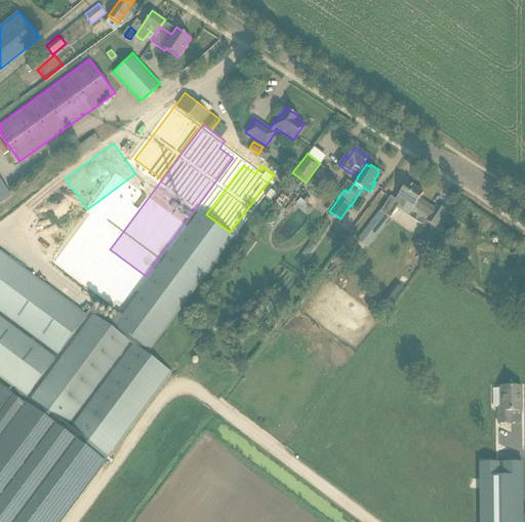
[(0,201),(11,194),(0,178),(0,201)]
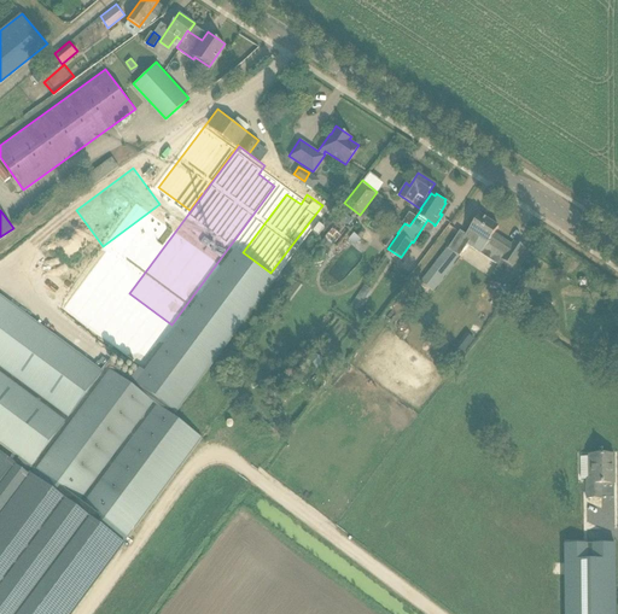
[(97,287),(120,304),(178,227),(153,210),(97,287)]
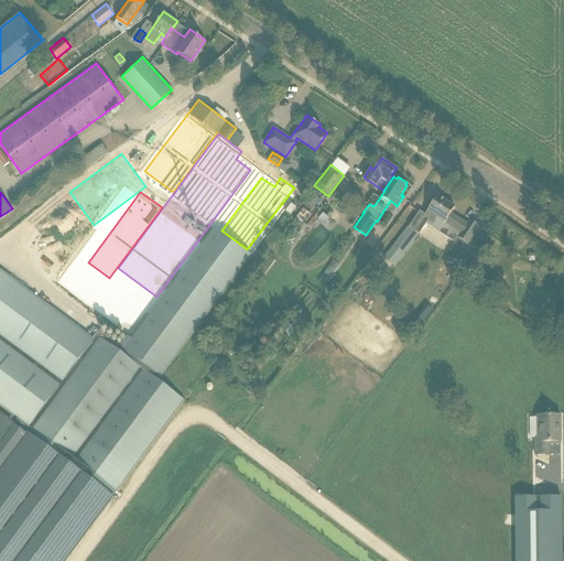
[(420,208),(409,225),(419,232),(427,218),(441,226),(444,220),(459,230),(456,235),(468,243),(473,234),(479,225),(469,218),(467,222),(451,211),(454,205),(437,194),(431,203),(425,212),(420,208)]
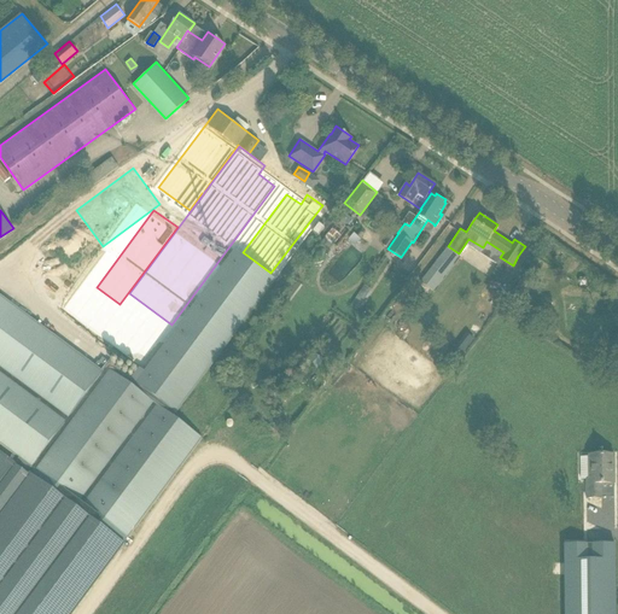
[(18,227),(23,229),(30,215),(27,214),(22,222),(21,221),(18,227)]
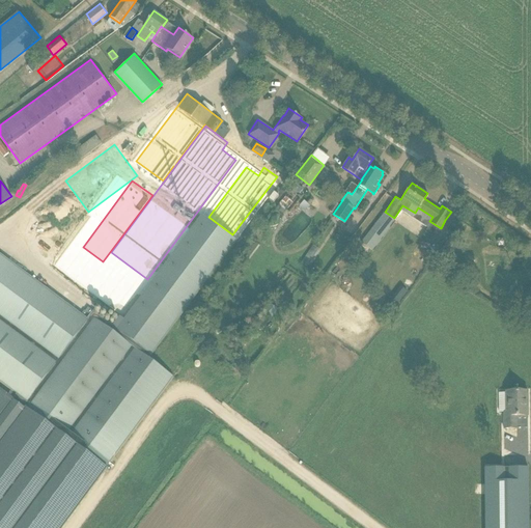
[(271,188),(266,195),(271,198),(276,192),(271,188)]
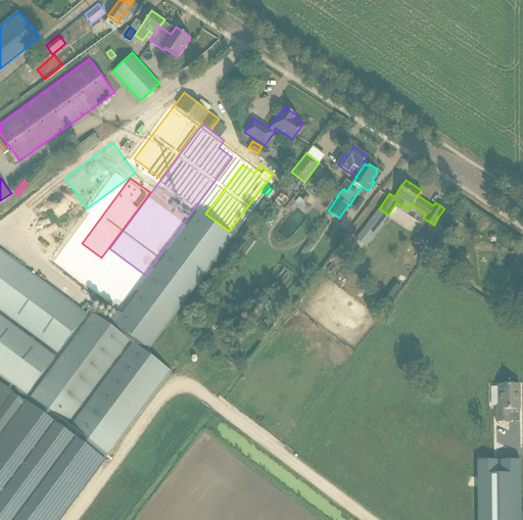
[(274,198),(282,205),(293,193),(284,186),(274,198)]
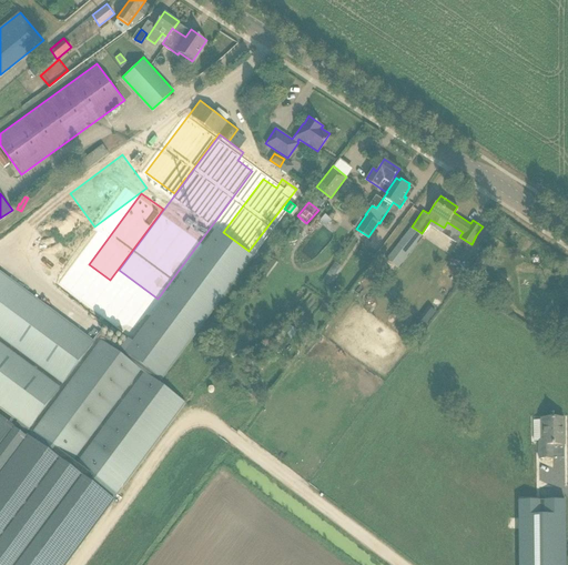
[(87,225),(91,222),(75,203),(71,208),(87,225)]
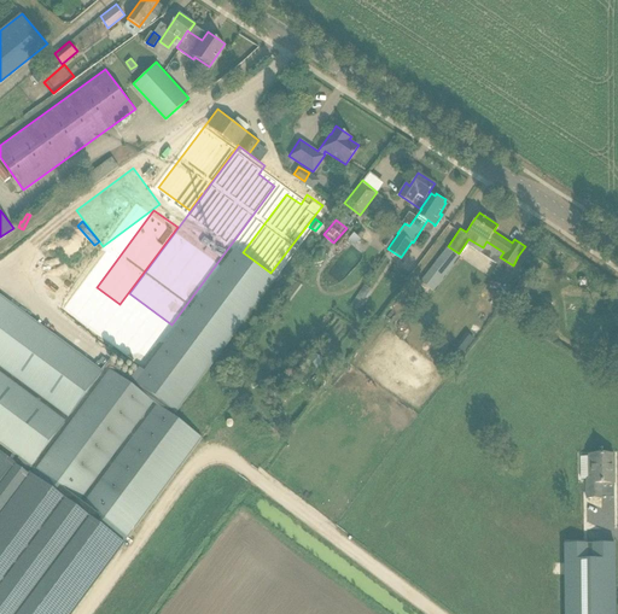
[(348,238),(355,244),(362,237),(355,231),(348,238)]
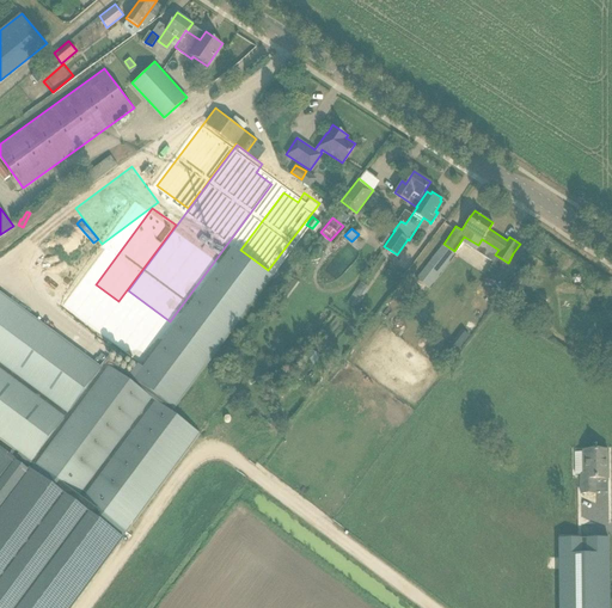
[(385,229),(379,239),(384,241),(390,233),(385,229)]
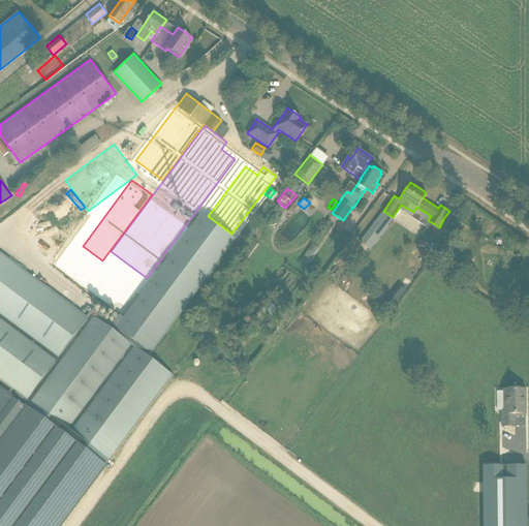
[(0,377),(29,400),(109,459),(173,373),(147,352),(235,237),(231,234),(208,216),(200,211),(139,292),(136,289),(112,322),(93,308),(87,316),(0,251),(0,377)]
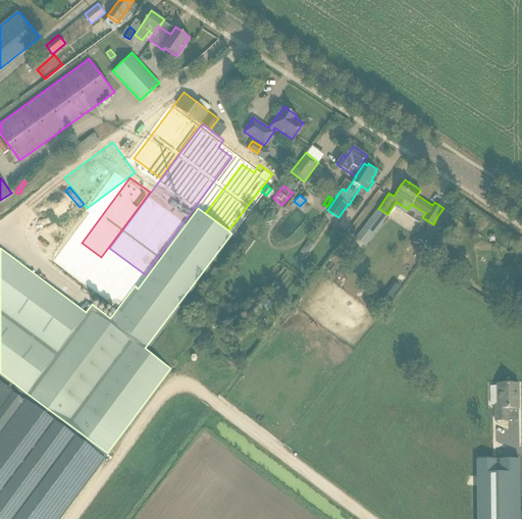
[(373,223),(377,217),(375,215),(379,210),(376,208),(359,230),(365,236),(374,224),(373,223)]
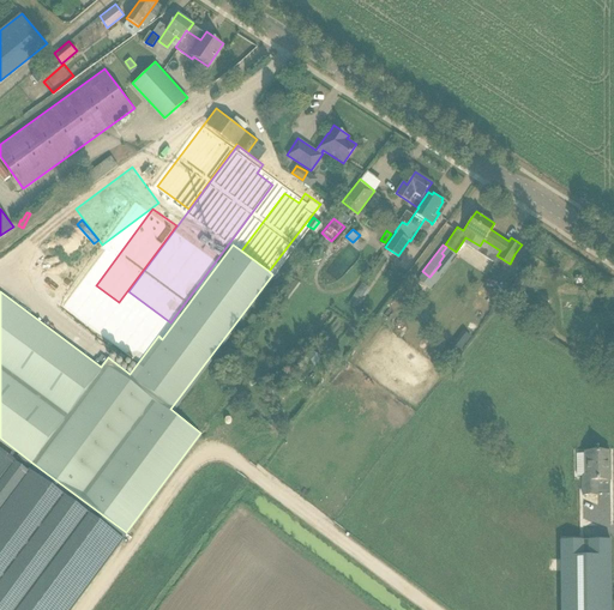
[(530,263),(525,270),(530,273),(535,266),(530,263)]
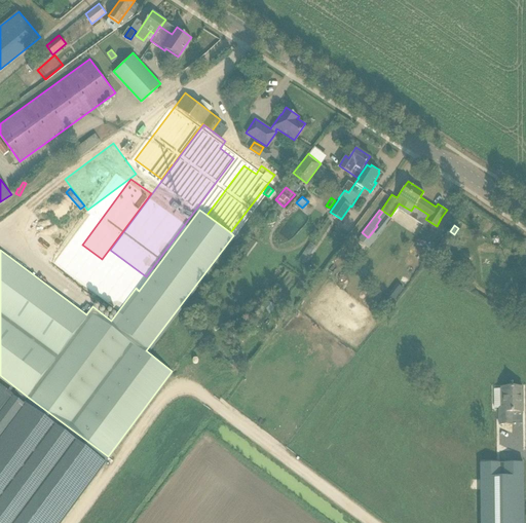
[(443,236),(430,254),(438,259),(450,241),(443,236)]
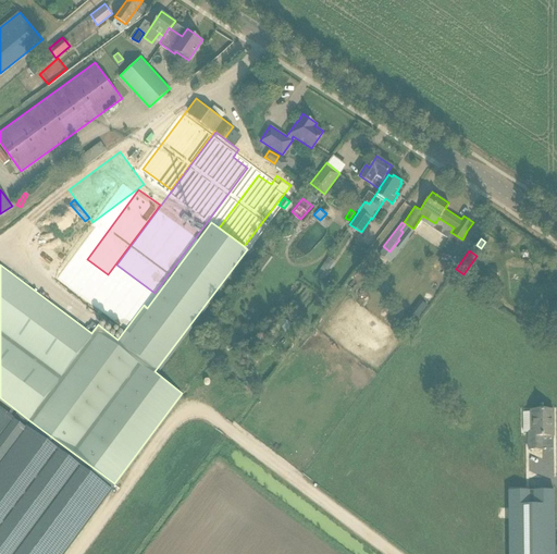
[(330,265),(334,259),(329,256),(324,261),(330,265)]
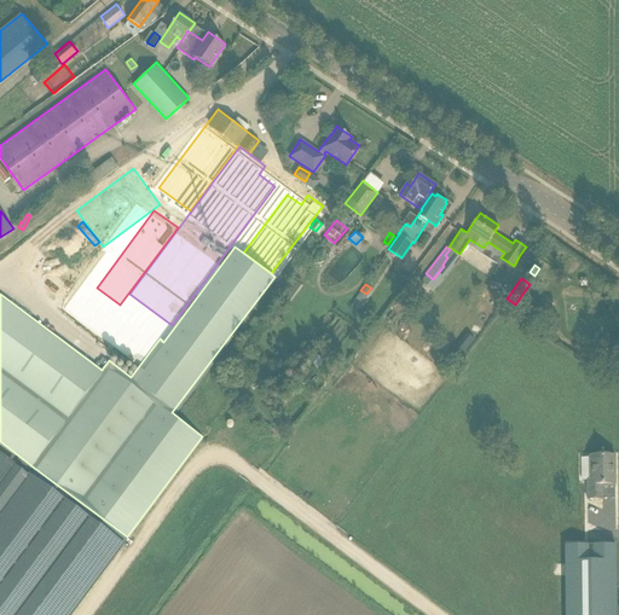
[(580,347),(578,353),(595,360),(597,354),(580,347)]
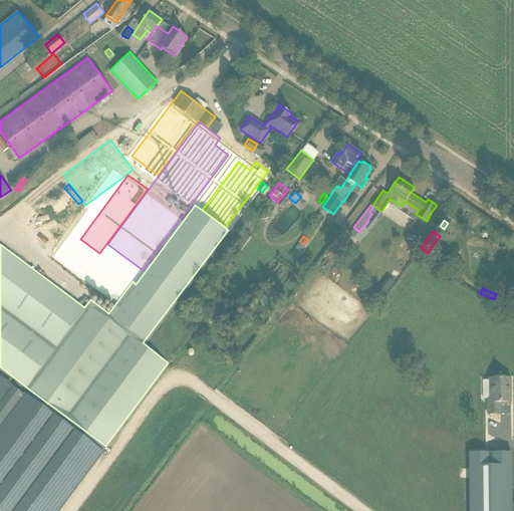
[(0,399),(11,385),(0,375),(0,399)]
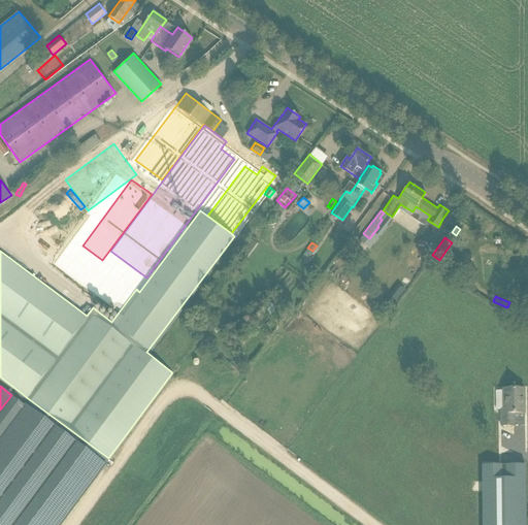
[(501,425),(514,424),(514,412),(524,412),(524,387),(505,387),(505,407),(500,407),(501,425)]
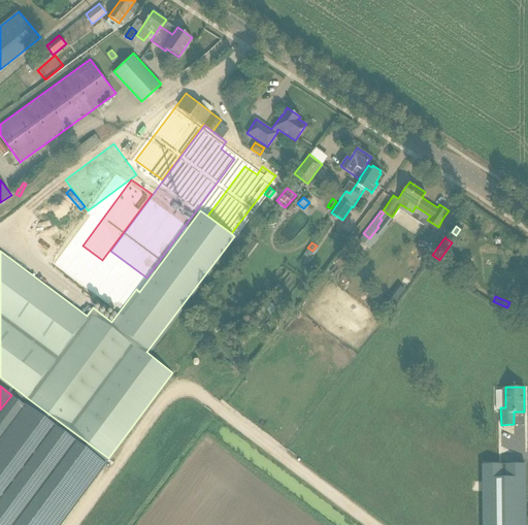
[(108,458),(29,399),(0,437),(0,524),(59,524),(105,463),(105,462),(108,458)]
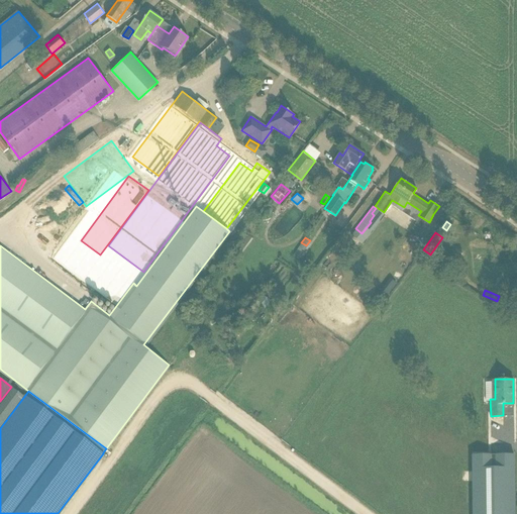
[(474,455),(472,455),(472,513),(514,513),(514,455),(474,455)]
